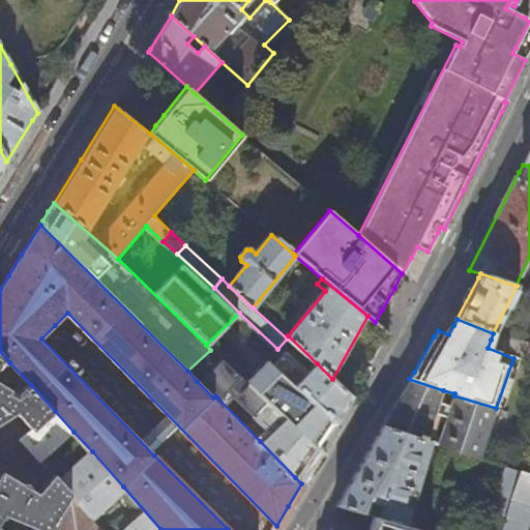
[(0,381),(0,378),(9,362),(0,351),(0,529),(7,529),(1,526),(7,514),(47,529),(51,529),(74,495),(60,480),(57,476),(42,494),(33,489),(33,482),(27,484),(7,473),(0,487),(0,425),(21,413),(35,430),(55,411),(31,385),(20,394),(0,381)]
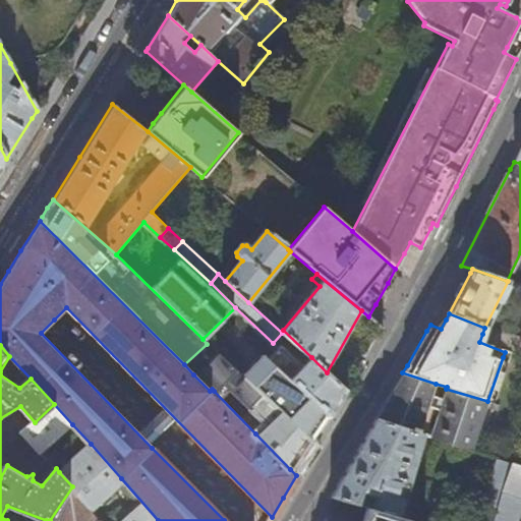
[(264,351),(255,358),(265,367),(272,360),(273,359),(264,351)]
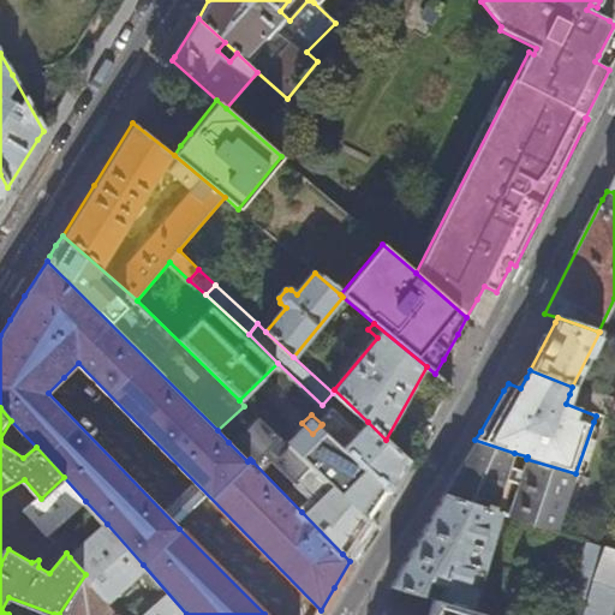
[(276,437),(255,416),(228,442),(248,461),(250,459),(252,461),(264,451),(276,437)]
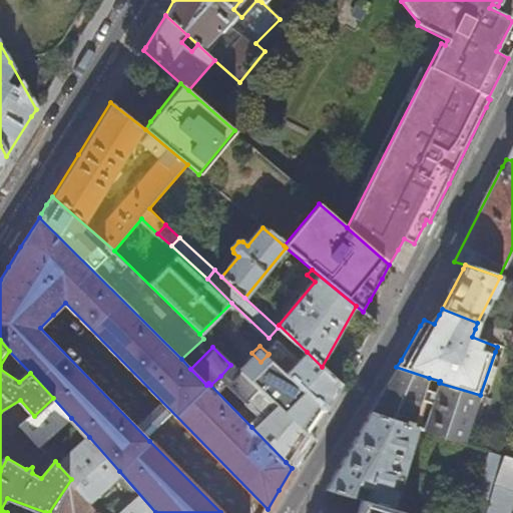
[(333,396),(340,384),(322,367),(307,352),(286,373),(290,377),(321,409),(324,412),(333,396)]
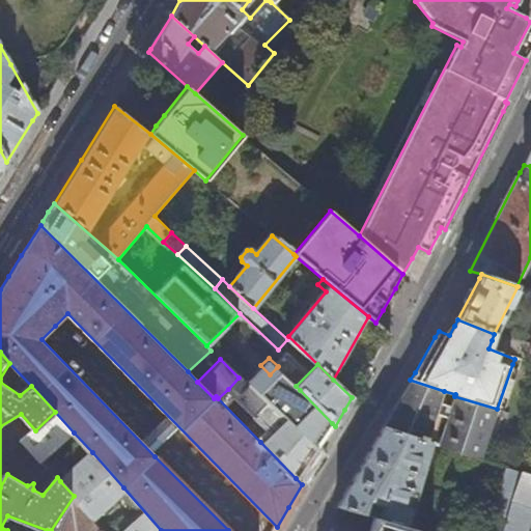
[(313,450),(332,423),(300,390),(296,386),(277,367),(270,374),(260,365),(244,382),(271,409),(283,421),(313,450)]
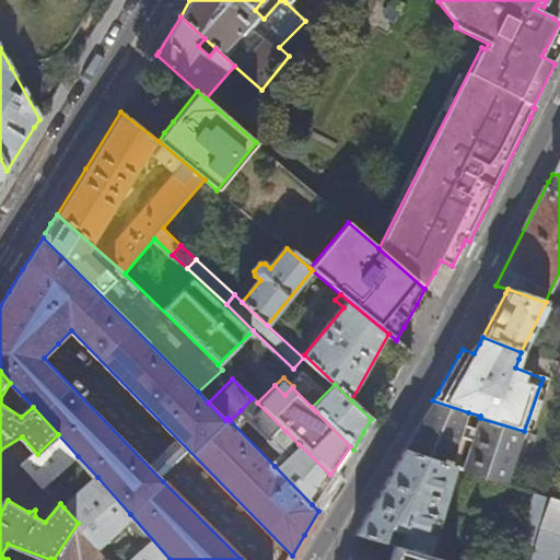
[(270,434),(276,440),(286,431),(257,403),(252,398),(241,410),(268,438),(270,434)]
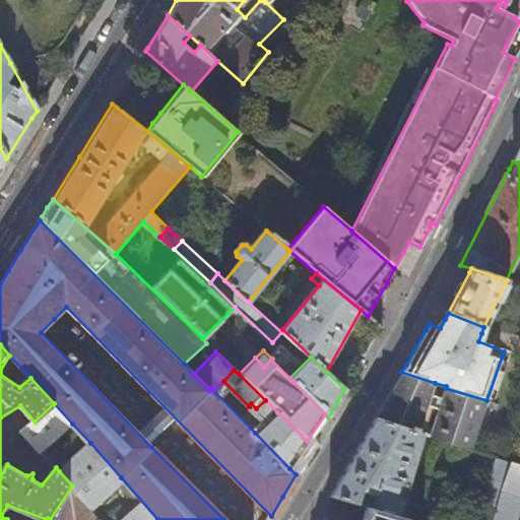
[(417,433),(435,383),(401,372),(378,413),(375,418),(417,433)]
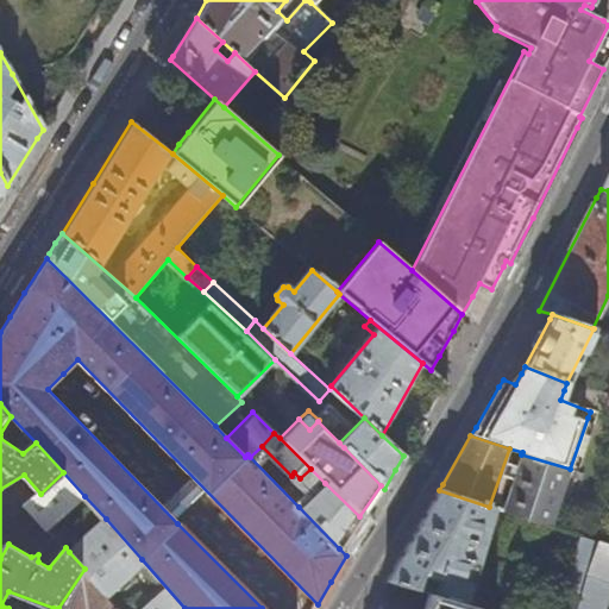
[(570,469),(521,454),(502,510),(508,513),(519,516),(550,526),(570,469)]
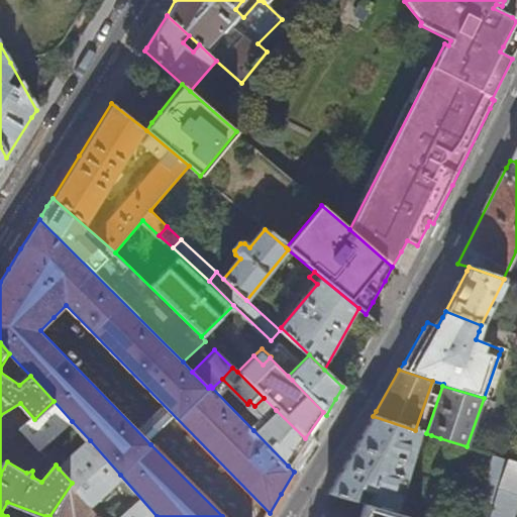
[(264,398),(254,406),(268,418),(276,410),(264,398)]
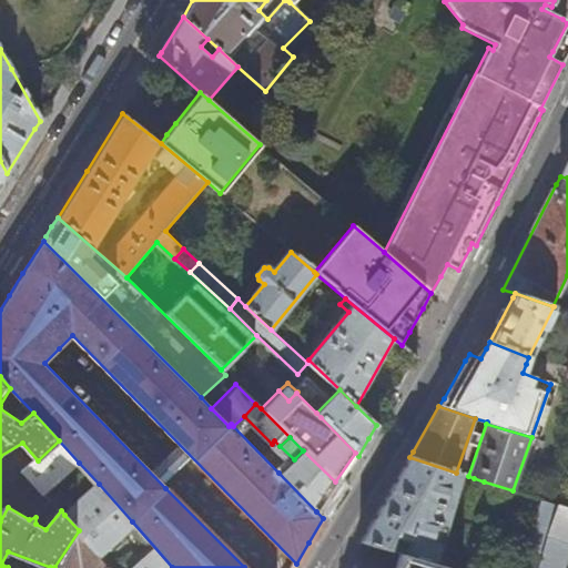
[(59,440),(38,460),(26,470),(46,493),(79,463),(59,440)]
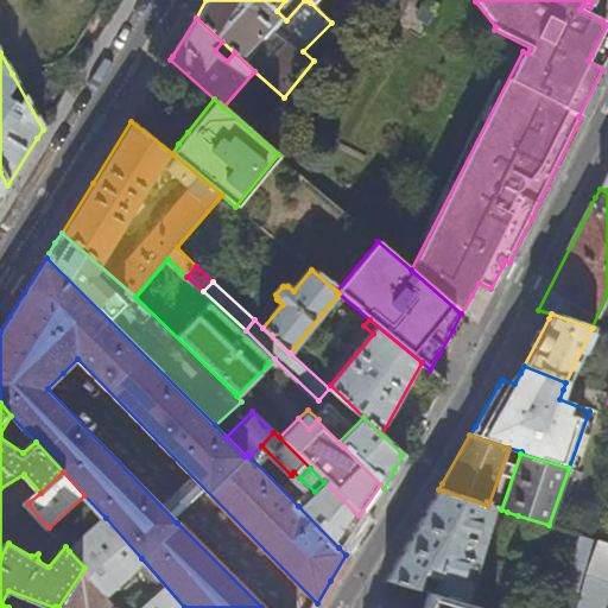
[(315,492),(298,506),(339,548),(349,532),(360,517),(359,515),(324,482),(315,492)]
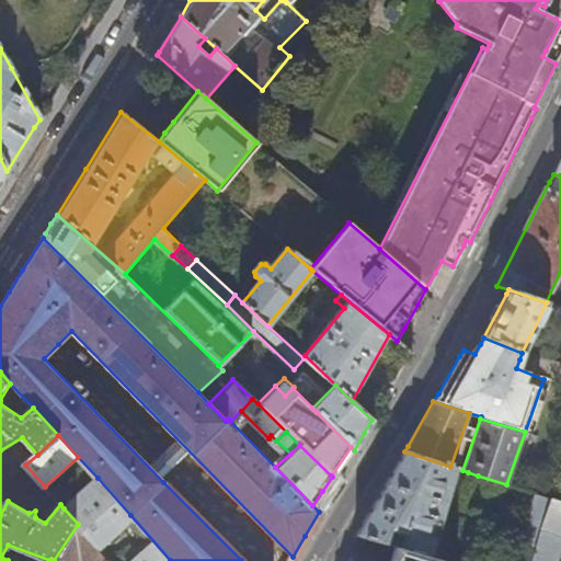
[(457,468),(450,467),(404,451),(361,527),(356,535),(395,546),(430,557),(457,468)]
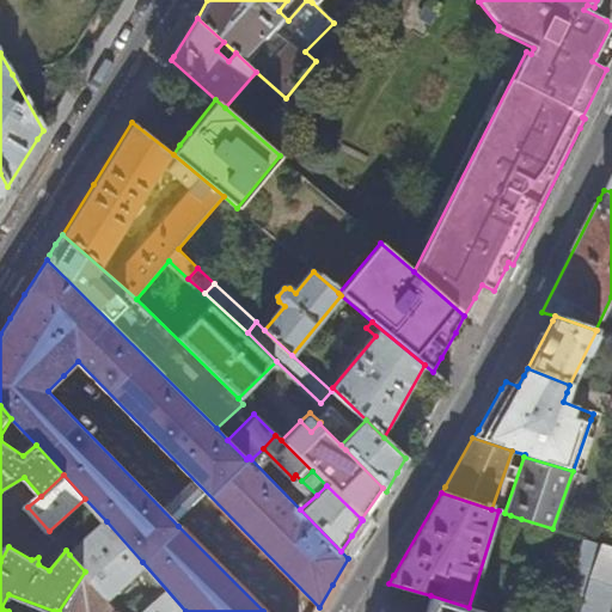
[(521,519),(510,515),(497,556),(508,560),(521,519)]
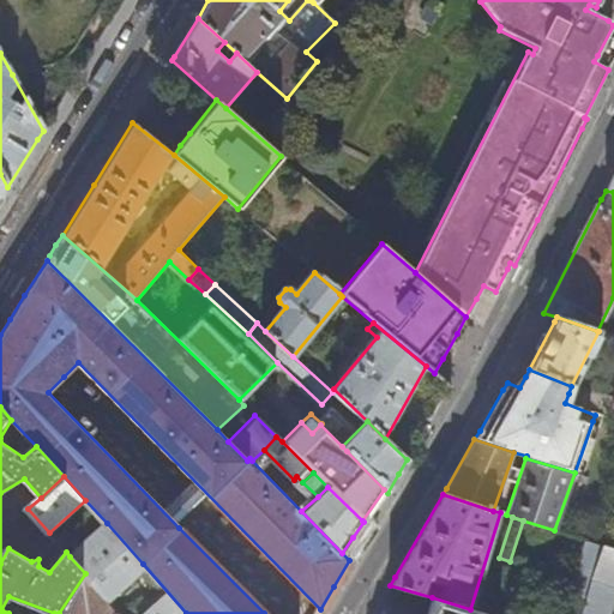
[(107,523),(70,557),(85,573),(110,601),(119,594),(136,613),(186,613),(143,564),(107,523)]
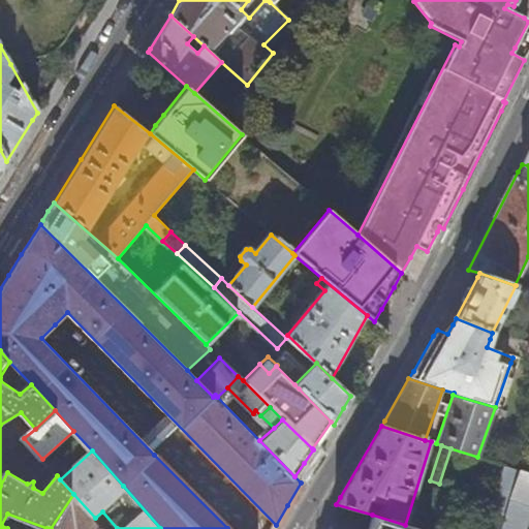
[(528,474),(505,466),(485,528),(523,528),(528,510),(528,474)]
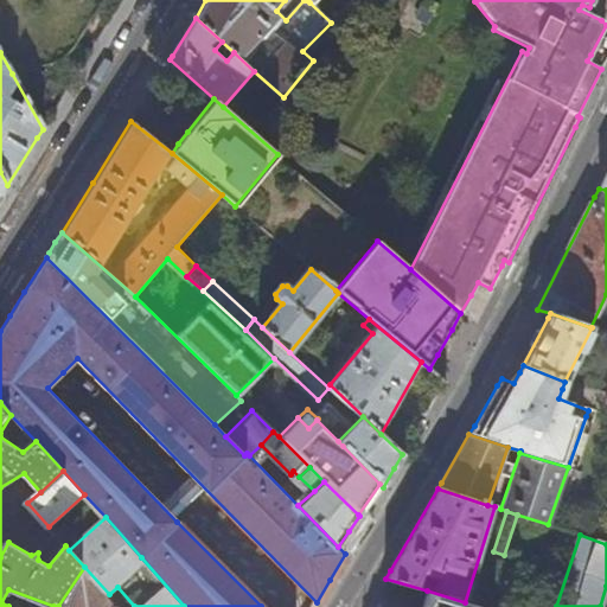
[(120,606),(109,594),(84,567),(58,606),(120,606)]
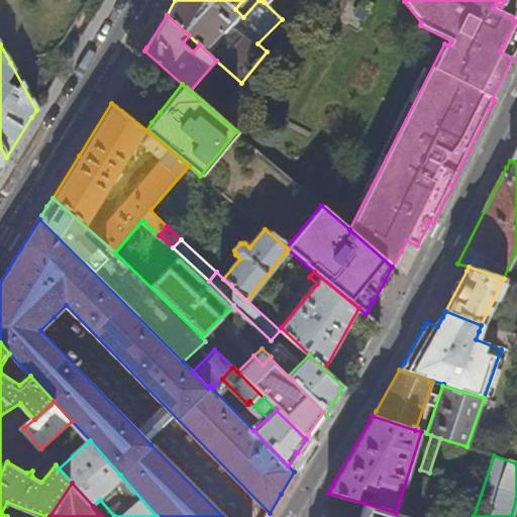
[(409,516),(396,513),(364,503),(362,510),(358,516),(409,516)]
